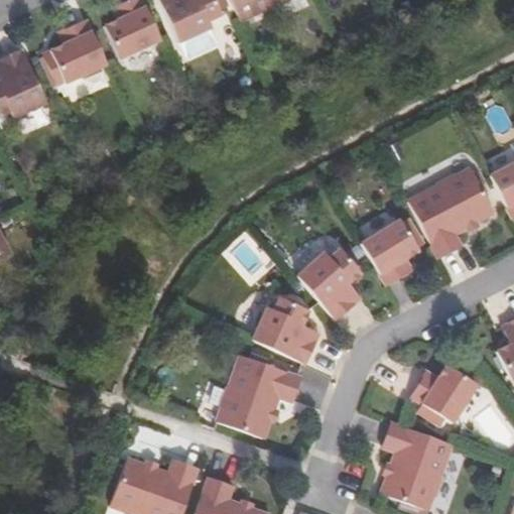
[(124,11),(117,14),(119,20),(106,26),(120,58),(161,40),(142,0),(130,0),(121,4),(124,11)]
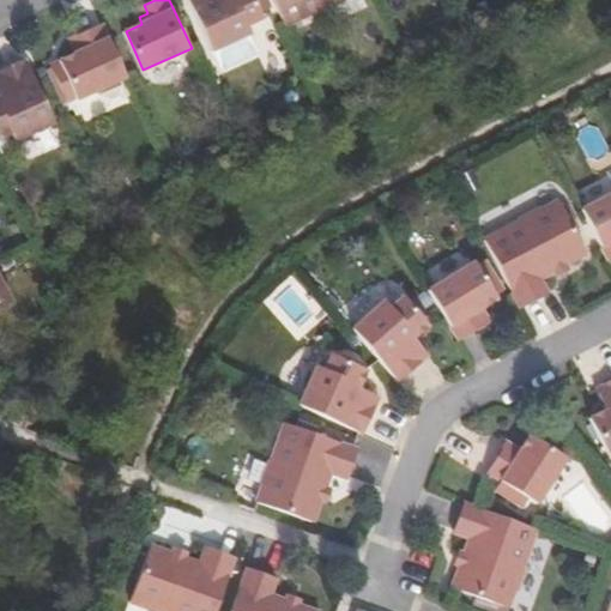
[(191,0),(213,50),(218,49),(225,65),(253,52),(244,36),(252,32),(248,25),(264,17),(256,0),(191,0)]
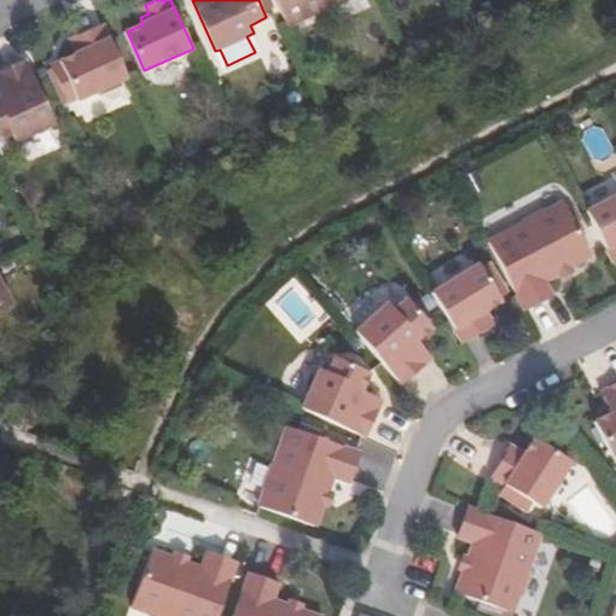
[(279,0),(290,23),(307,16),(308,17),(331,7),(331,4),(340,0),(279,0)]
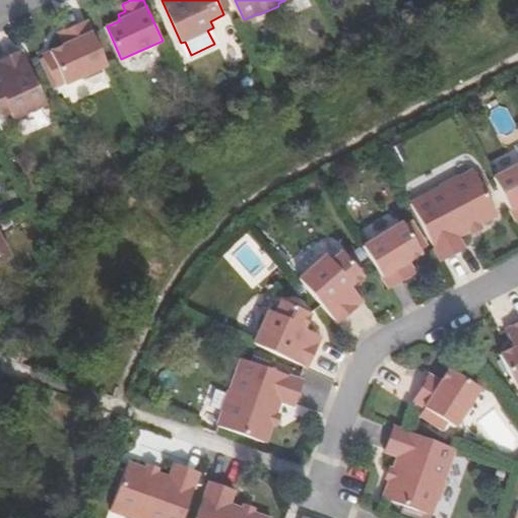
[(115,7),(118,14),(125,11),(122,4),(115,7)]
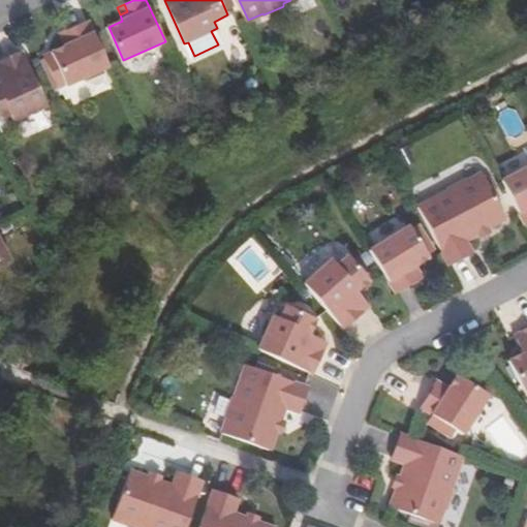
[(90,21),(69,30),(71,36),(64,39),(66,45),(53,52),(68,86),(112,66),(90,21)]
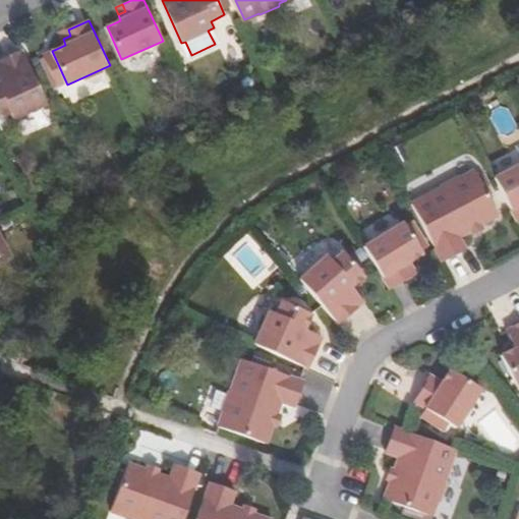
[(60,33),(63,39),(70,36),(68,30),(60,33)]
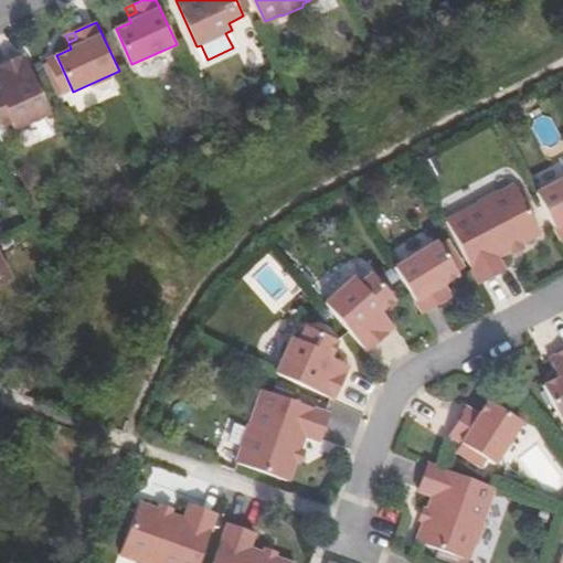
[(25,55),(0,65),(0,68),(6,82),(0,84),(0,127),(13,121),(17,130),(52,114),(25,55)]
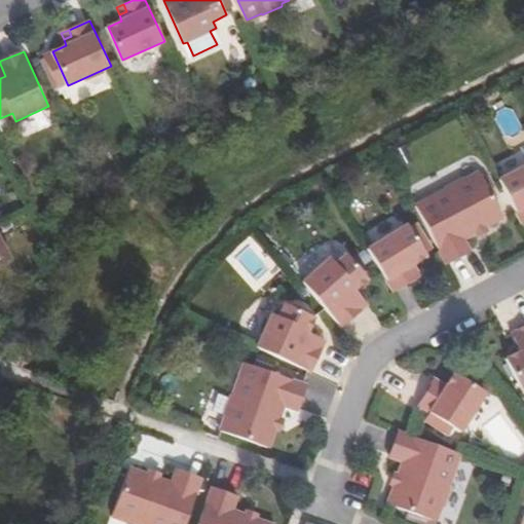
[(523,164),(501,177),(523,217),(523,164)]
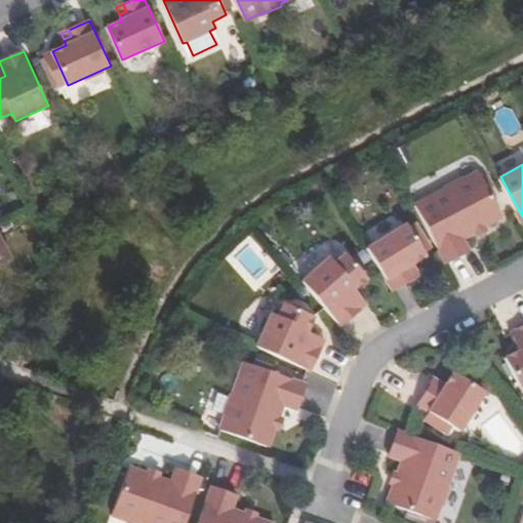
[(465,235),(477,229),(485,224),(504,214),(481,169),(469,175),(466,174),(447,184),(447,187),(416,202),(447,260),(471,248),(465,235)]
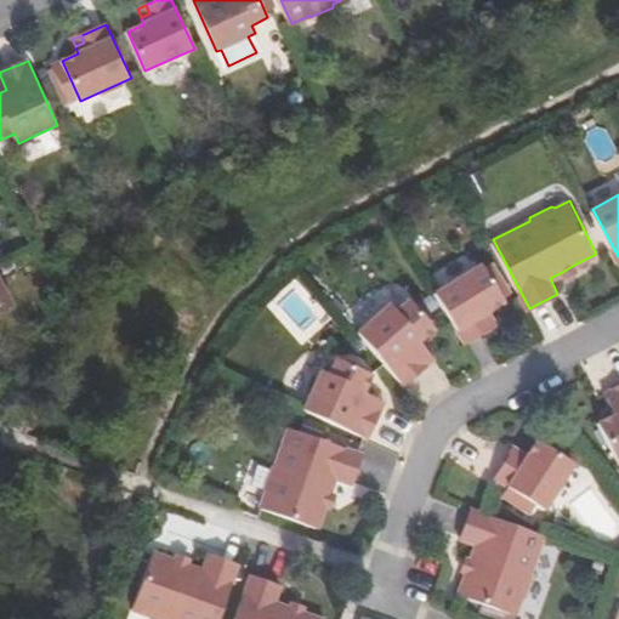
[(494,261),(487,266),(493,276),(501,271),(494,261)]
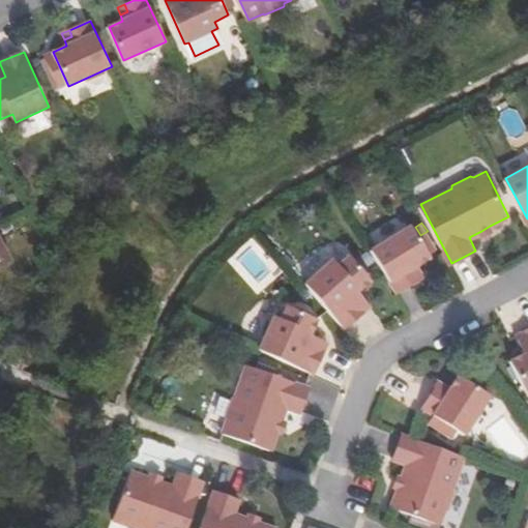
[(399,292),(419,280),(416,275),(422,271),(418,264),(433,256),(431,254),(438,248),(428,231),(420,235),(415,227),(413,224),(373,247),(399,292)]
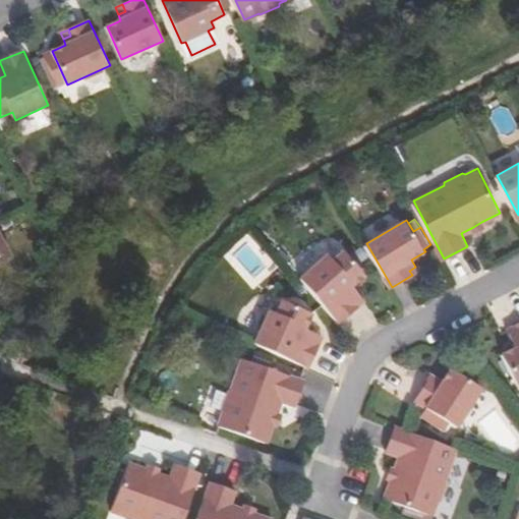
[(484,227),(481,222),(473,227),(475,231),(484,227)]
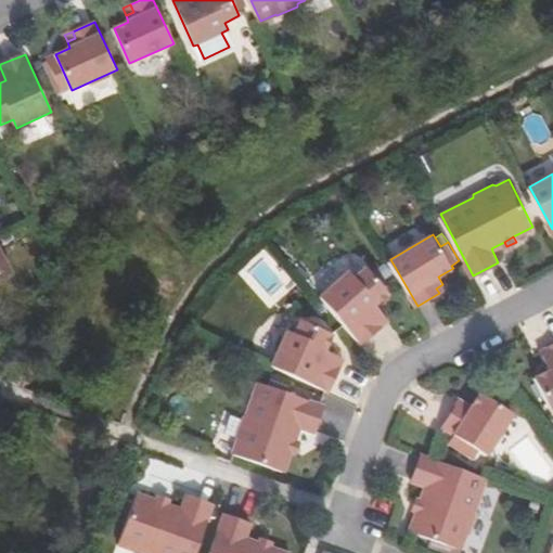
[(0,279),(13,272),(0,248),(0,279)]
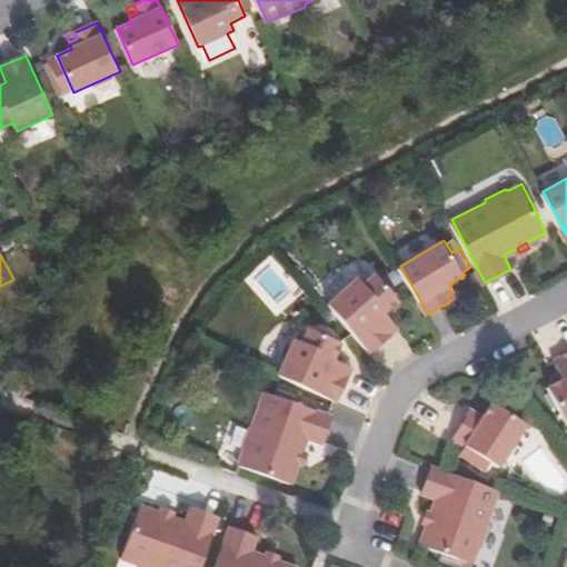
[(381,318),(389,312),(386,308),(399,296),(376,270),(364,281),(358,275),(328,300),(370,349),(393,330),(381,318)]
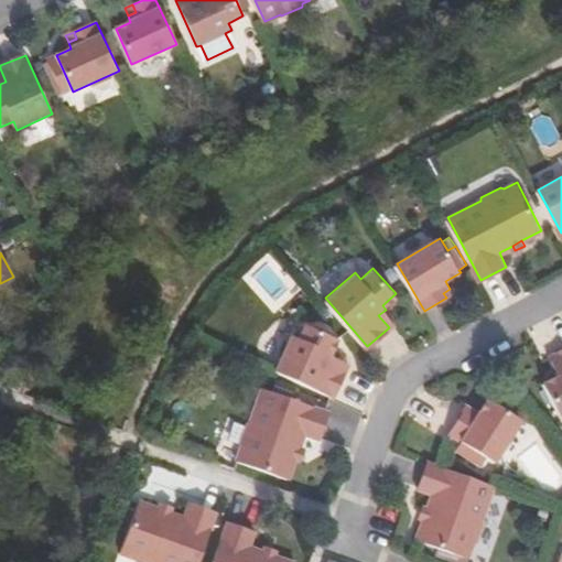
[(453,293),(450,289),(443,293),(446,298),(453,293)]
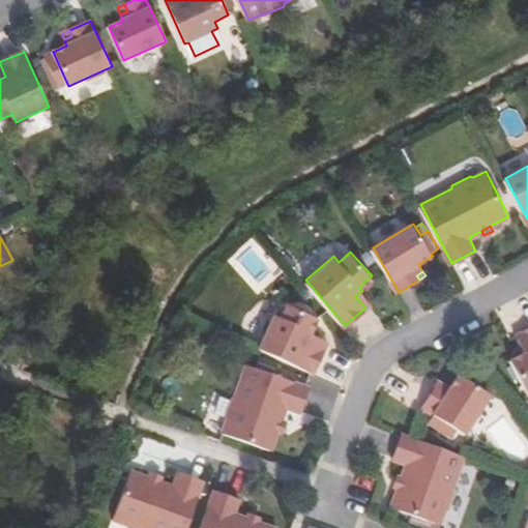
[(372,302),(362,291),(355,296),(365,308),(372,302)]
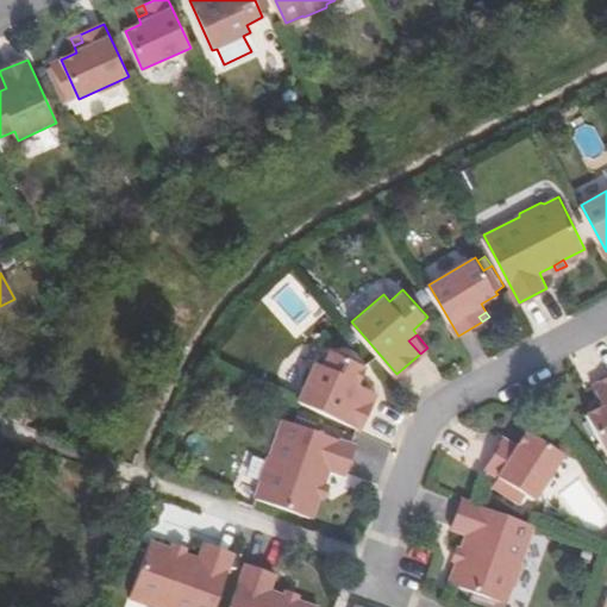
[(358,393),(363,385),(357,382),(364,363),(332,349),(325,364),(317,360),(299,400),(362,429),(374,400),(358,393)]
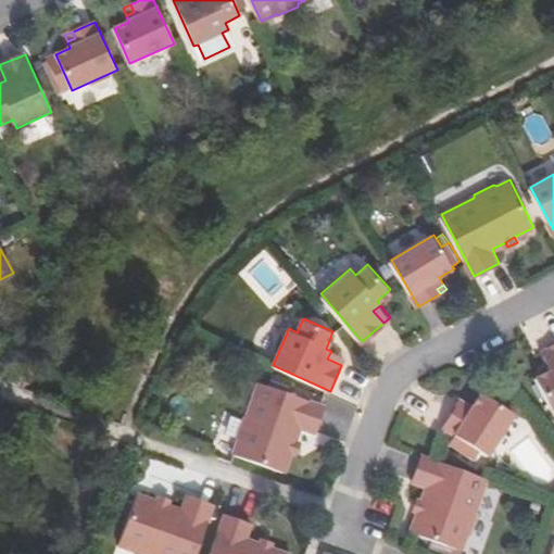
[(553,343),(551,345),(553,350),(553,363),(551,364),(553,368),(538,376),(553,406),(553,343)]
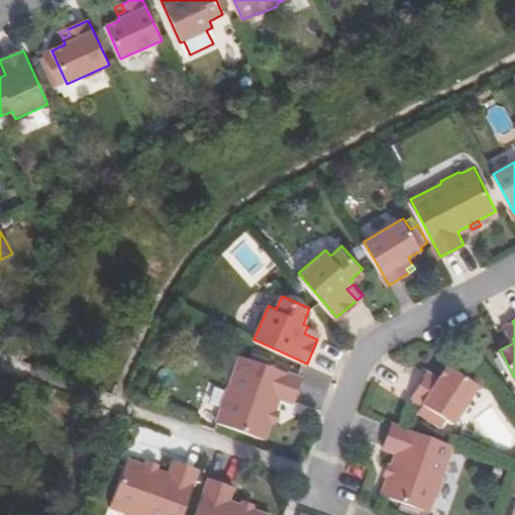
[(506,325),(512,338),(514,337),(514,325),(512,321),(506,325)]
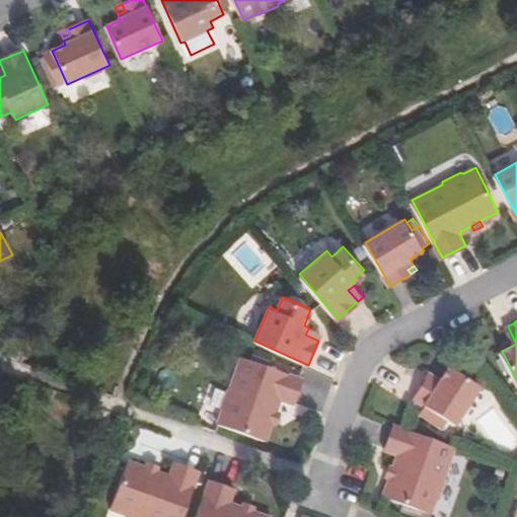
[(321,334),(309,327),(305,335),(318,341),(321,334)]
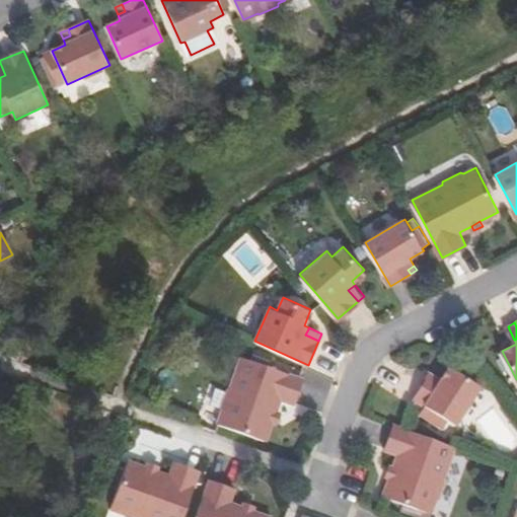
[(270,426),(276,411),(280,397),(294,403),(303,378),(242,356),(230,389),(228,389),(221,407),(223,410),(217,423),(265,440),(270,426)]
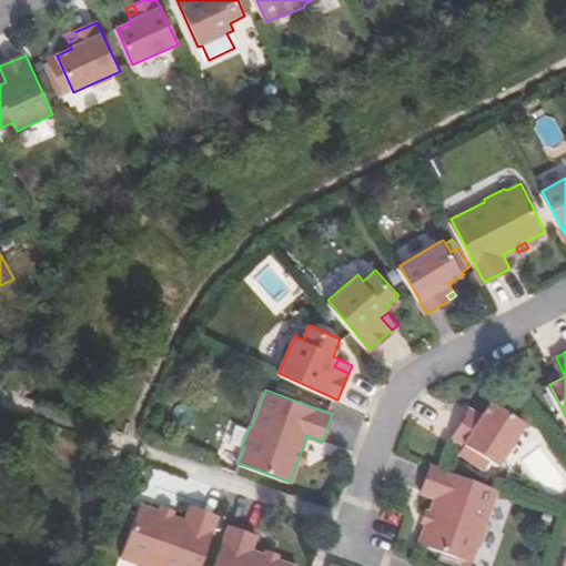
[(482,416),(475,411),(471,417),(465,413),(451,434),(495,466),(524,425),(493,402),(482,416)]
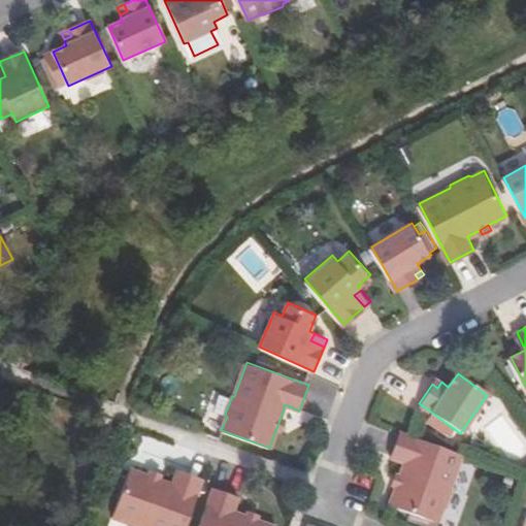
[(436,379),(432,384),(437,388),(441,382),(436,379)]
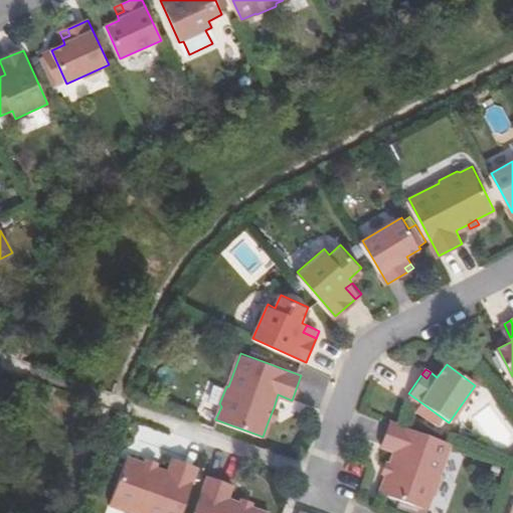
[(279,409),(274,407),(268,422),(273,424),(279,409)]
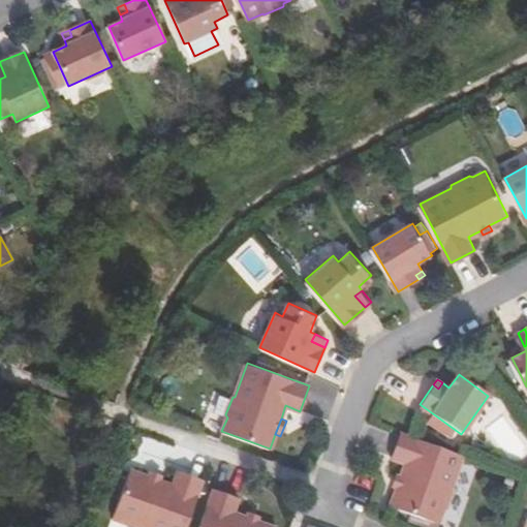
[(407,463),(403,476),(399,487),(393,505),(440,523),(443,514),(446,513),(455,490),(453,487),(464,455),(402,432),(393,457),(407,463)]
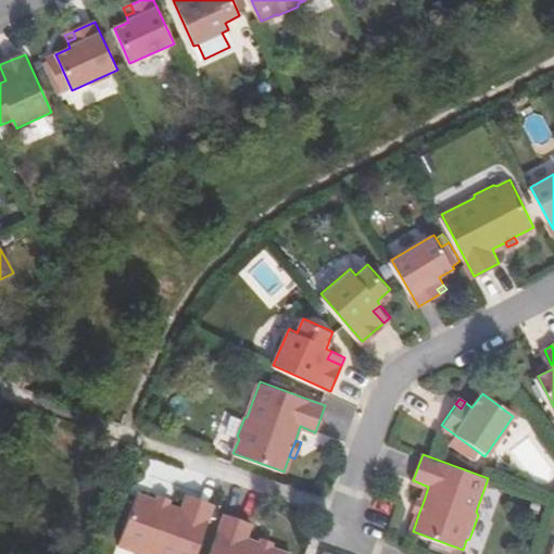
[(180,514),(165,510),(153,504),(135,498),(116,548),(130,553),(194,553),(212,510),(186,500),(180,514)]
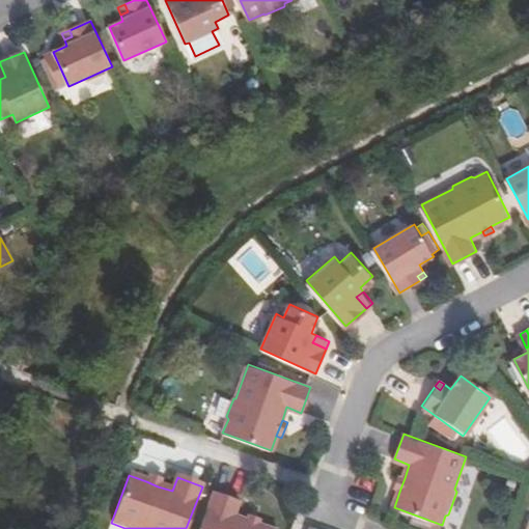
[(148,476),(146,481),(158,486),(160,481),(148,476)]
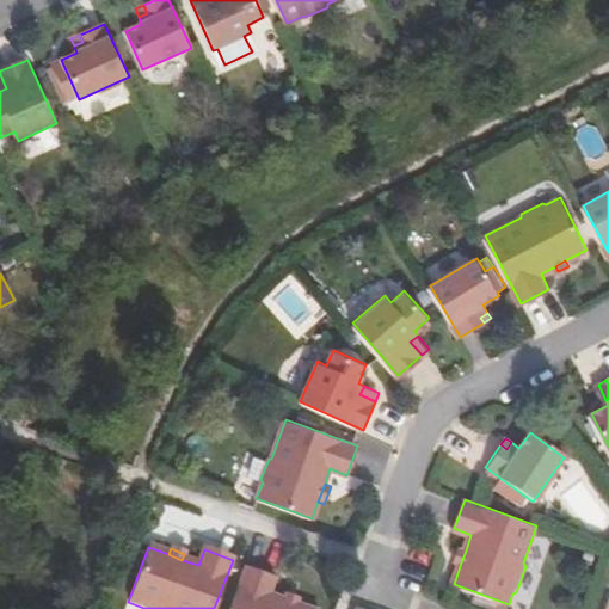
[(454,559),(461,563),(466,551),(459,548),(454,559)]
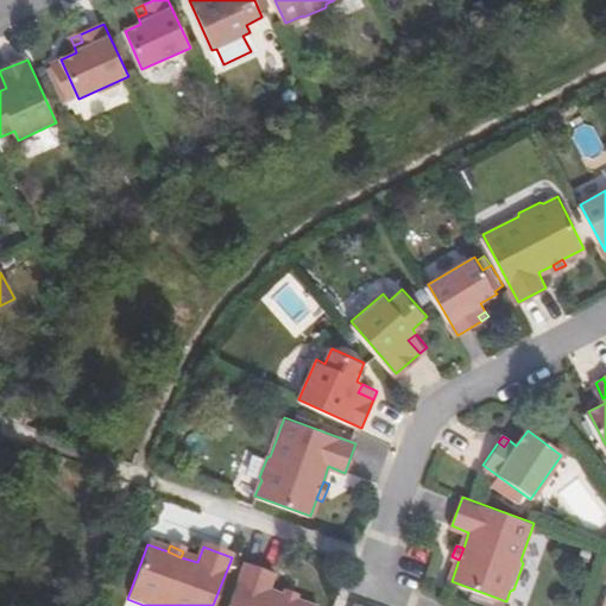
[(315,605),(297,599),(284,594),(270,589),(275,573),(245,562),(229,605),(315,605)]
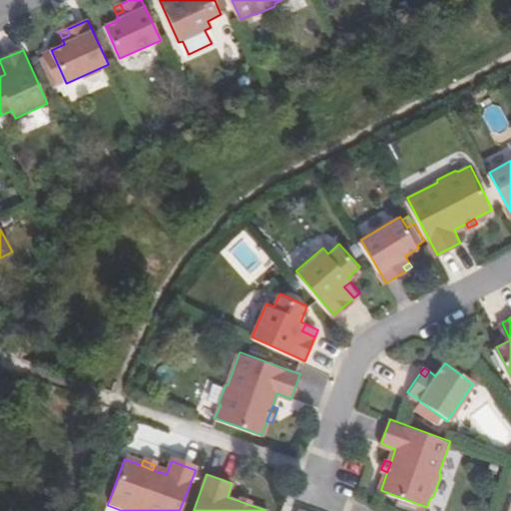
[(241,496),(239,501),(250,505),(252,500),(241,496)]
